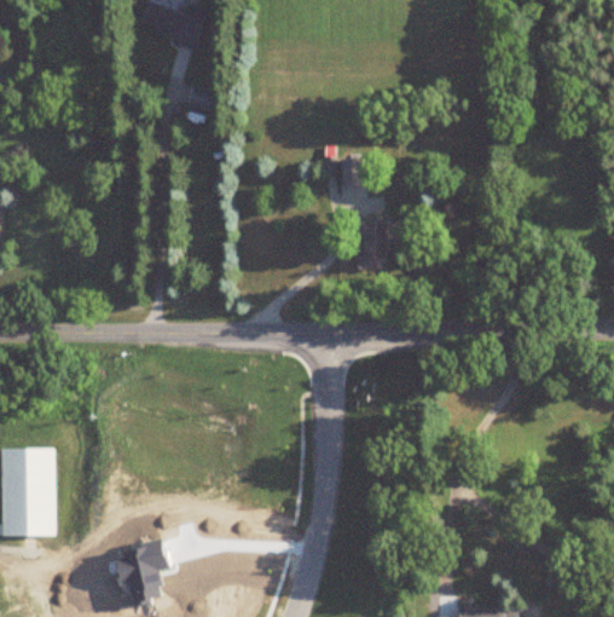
[(200,51),(210,12),(191,6),(189,15),(152,4),(143,33),(200,51)]
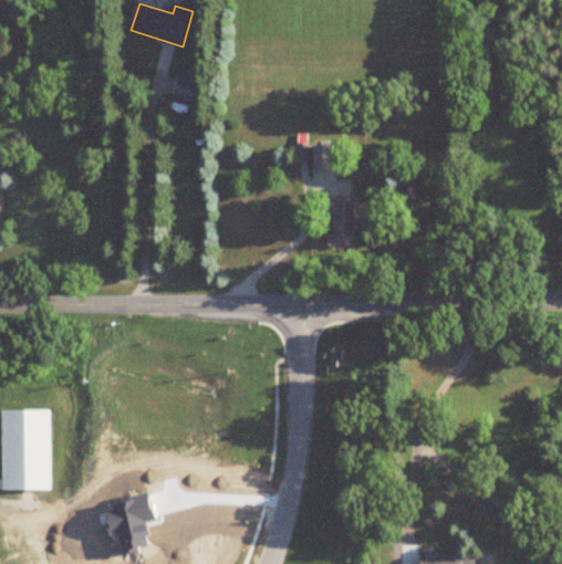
[(311,146),(301,147),(302,162),(311,162),(311,146)]
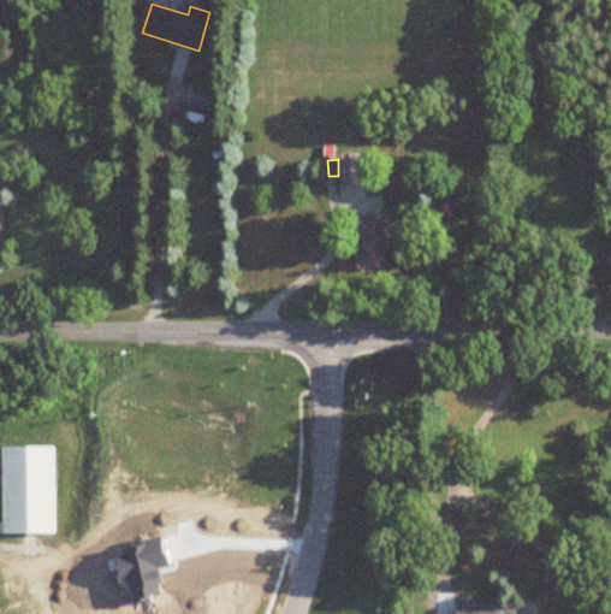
[(371,161),(344,161),(344,189),(371,189),(371,161)]
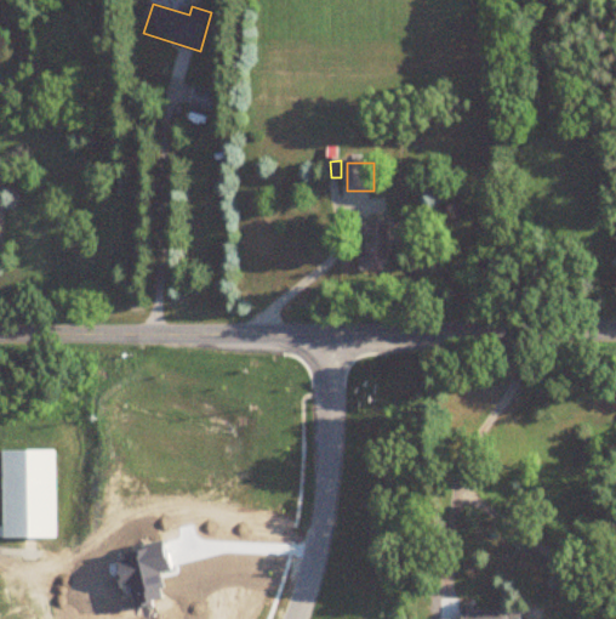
[(392,227),(360,227),(360,273),(392,273),(392,227)]
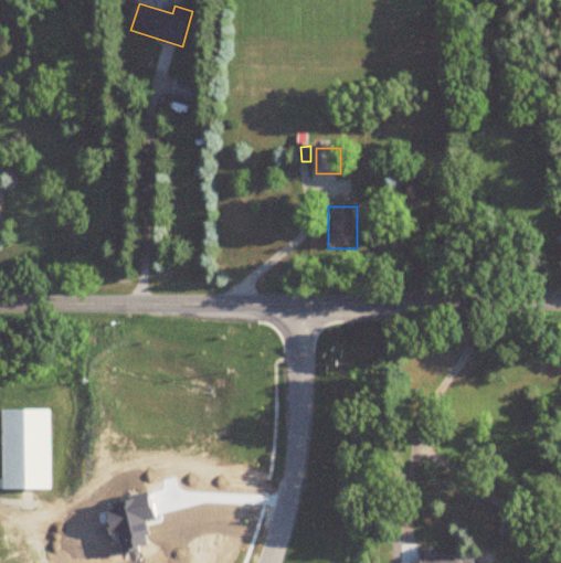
[(1,411),(50,412),(53,489),(3,488),(1,411)]
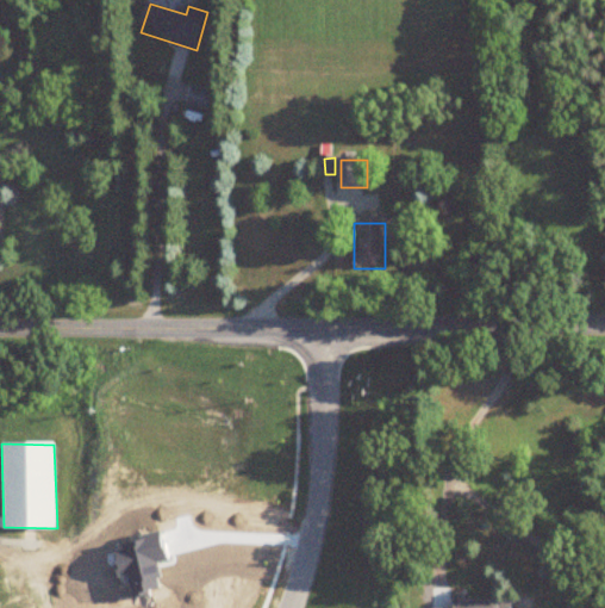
[(454,595),(454,607),(513,607),(513,597),(454,595)]
